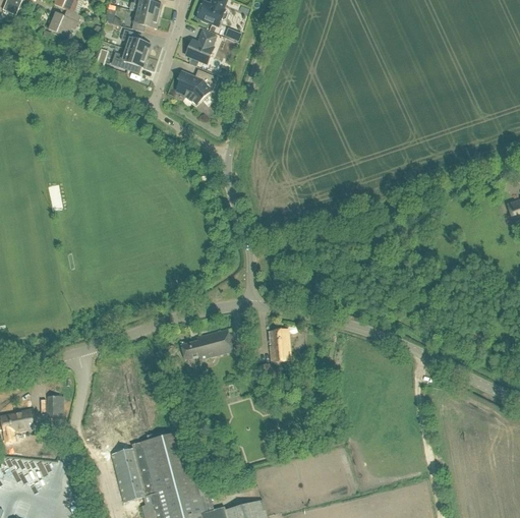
[(5,0),(2,8),(14,14),(20,0),(5,0)]
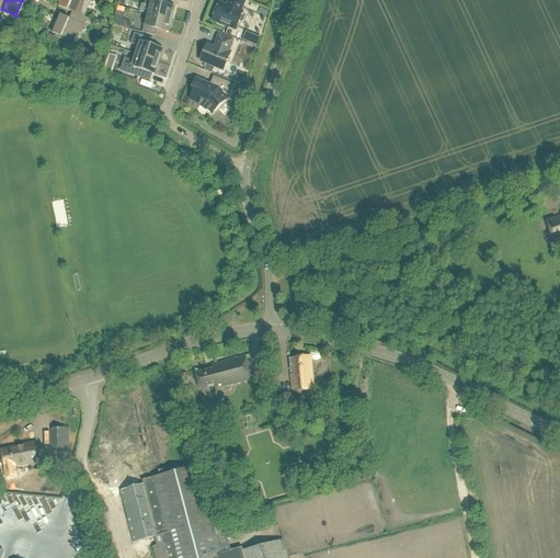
[(78,11),(82,13),(88,0),(58,0),(57,3),(71,9),(78,12),(78,11)]
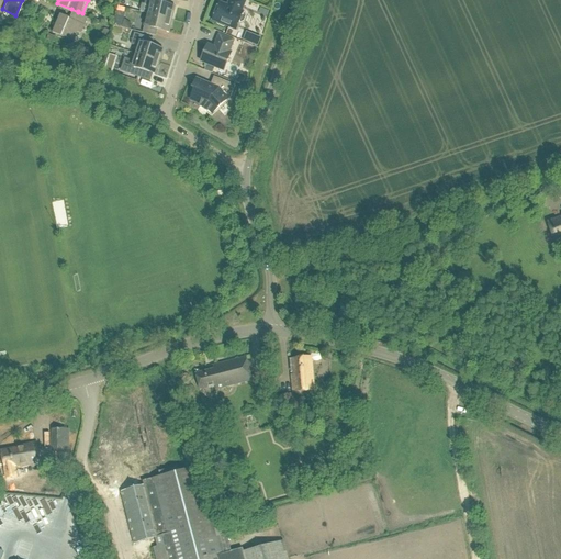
[(146,11),(171,17),(174,4),(159,0),(144,0),(144,2),(148,3),(146,11)]
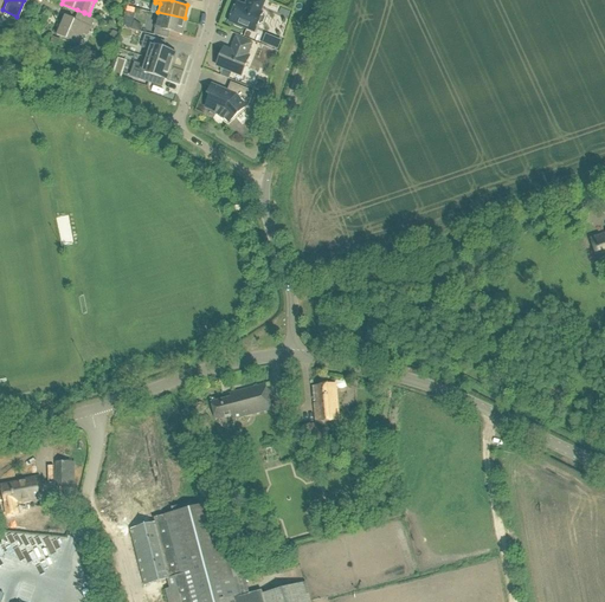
[(242,24),(249,27),(253,28),(256,23),(258,23),(262,21),(264,15),(263,12),(258,10),(263,0),(245,0),(245,1),(248,1),(248,2),(244,4),(236,0),(229,19),(233,21),(233,23),(240,26),(242,24)]
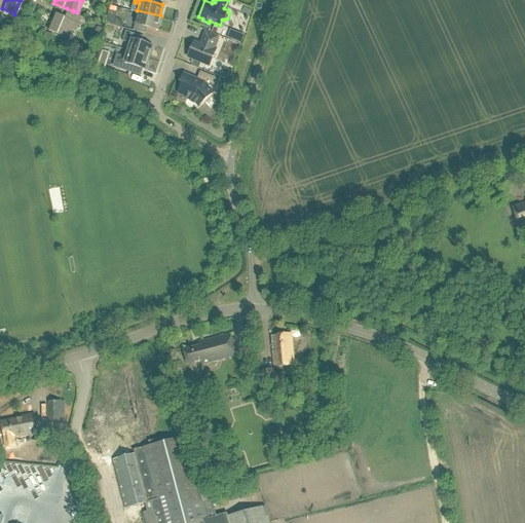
[(81,14),(77,12),(73,10),(73,11),(67,8),(64,14),(55,11),(48,28),(67,36),(74,20),(78,21),(81,14)]
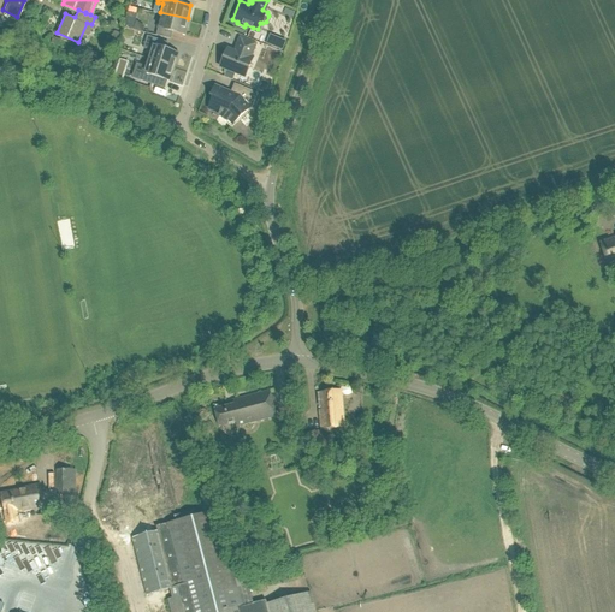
[(128,10),(124,24),(131,27),(136,12),(128,10)]
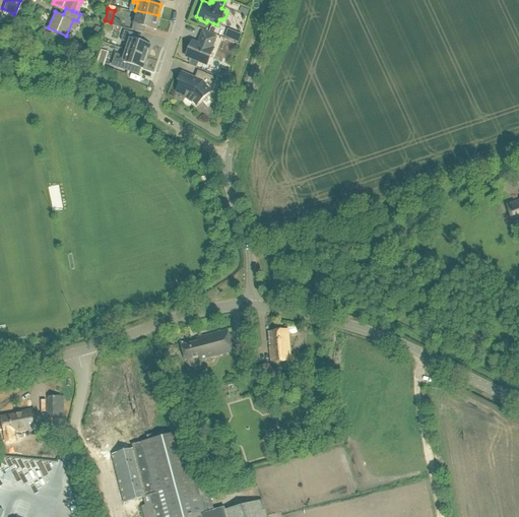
[(158,15),(135,10),(132,22),(155,27),(158,15)]
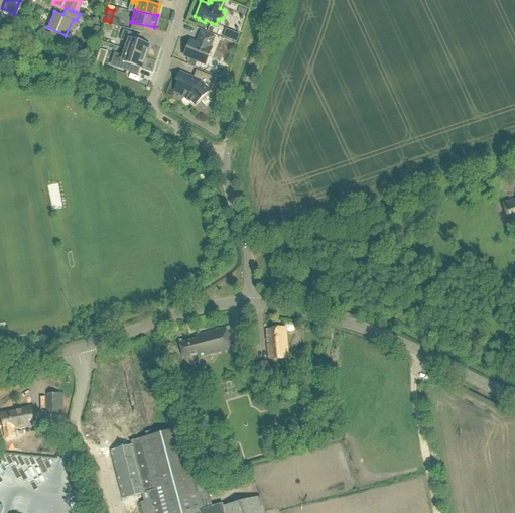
[(123,47),(145,54),(149,43),(135,38),(137,32),(122,28),(119,38),(125,40),(123,47)]
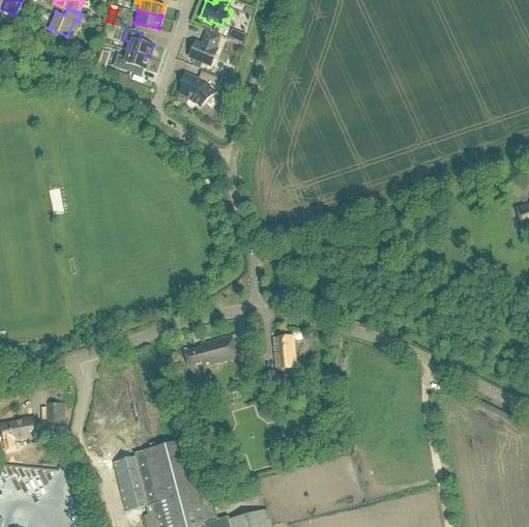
[(195,39),(188,55),(210,64),(216,49),(214,48),(219,36),(205,30),(201,42),(195,39)]
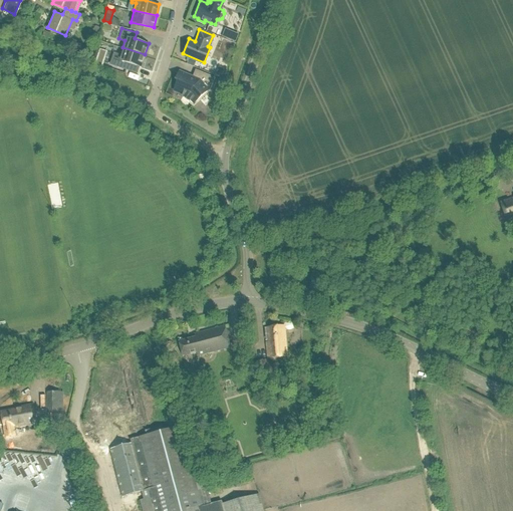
[(104,62),(107,49),(99,47),(97,60),(104,62)]
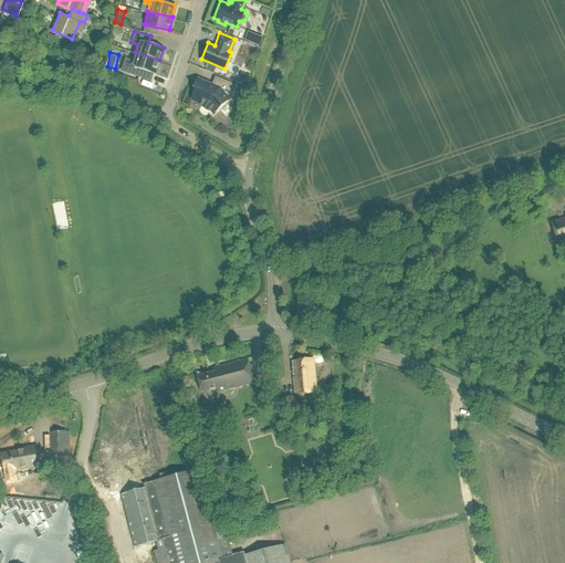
[(159,60),(135,52),(132,60),(125,58),(122,69),(138,74),(140,68),(155,72),(159,60)]
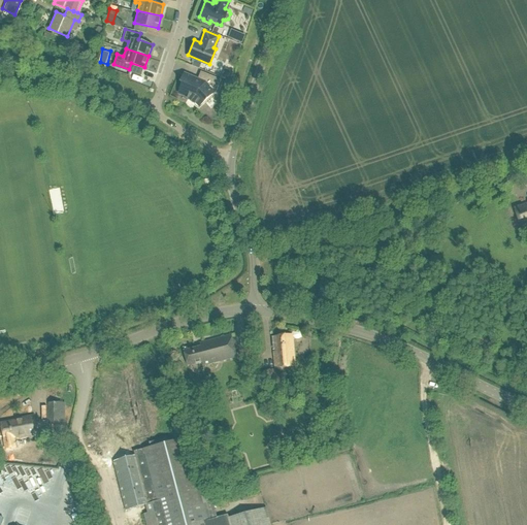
[(151,72),(158,74),(161,62),(154,61),(151,72)]
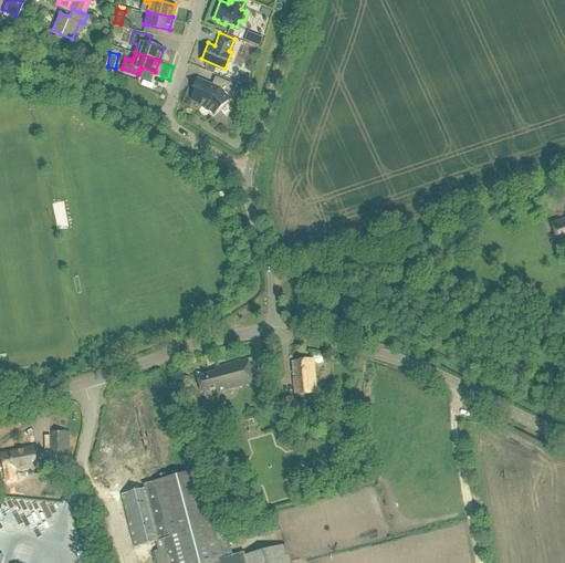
[(197,79),(196,79),(192,87),(195,89),(191,97),(201,102),(200,105),(208,110),(210,107),(213,111),(230,96),(236,83),(215,74),(210,85),(197,80),(197,79)]
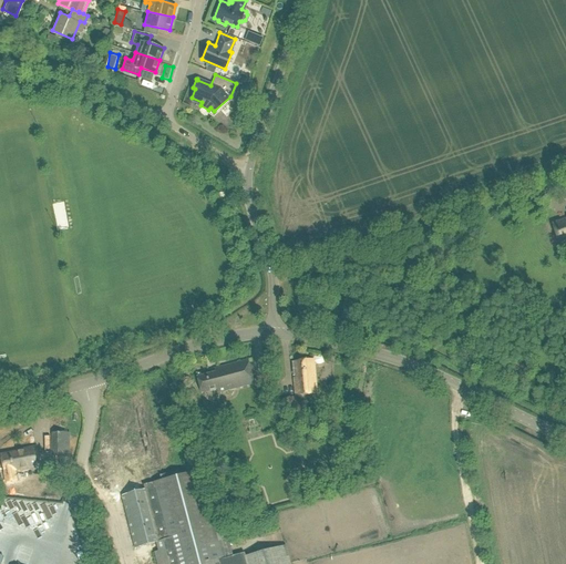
[(565,215),(552,221),(559,242),(565,239),(565,215)]
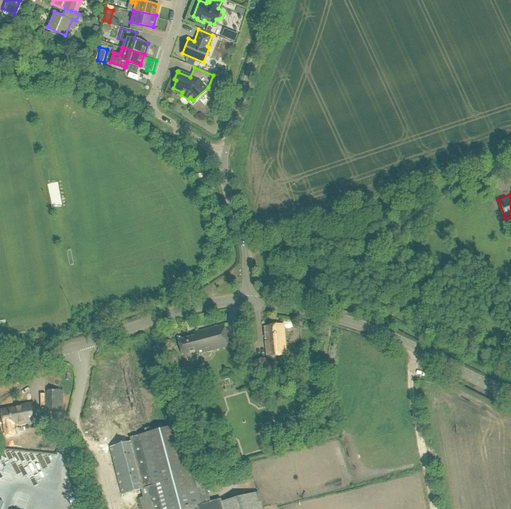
[(196,352),(228,344),(223,322),(198,329),(199,332),(177,338),(181,353),(195,349),(196,352)]
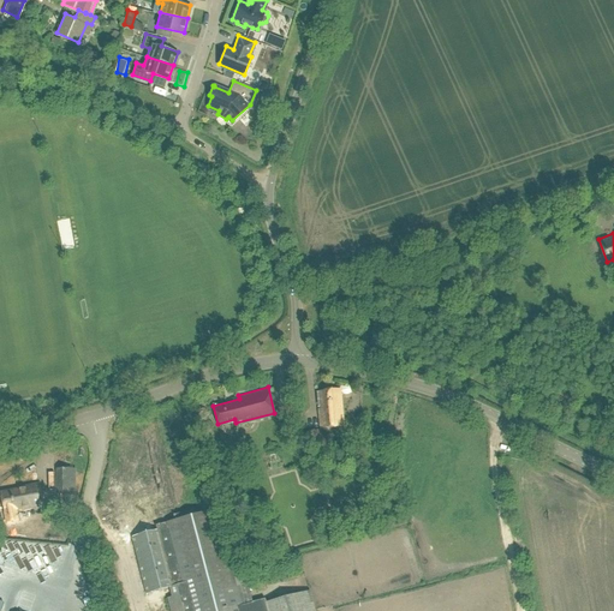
[(320,426),(343,424),(339,388),(320,389),(321,406),(319,407),(320,426)]
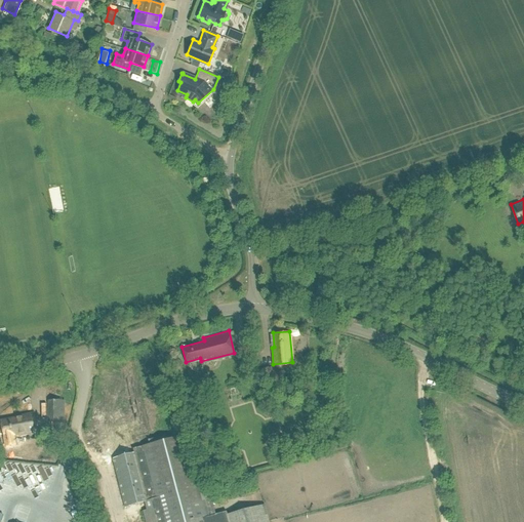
[(275,377),(274,365),(262,366),(263,378),(275,377)]
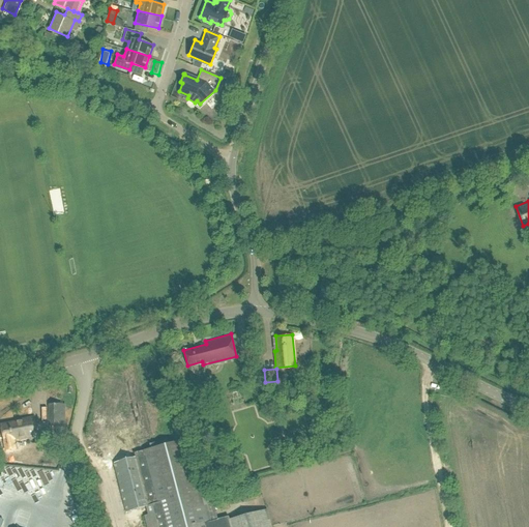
[(63,423),(63,403),(52,403),(51,423),(63,423)]
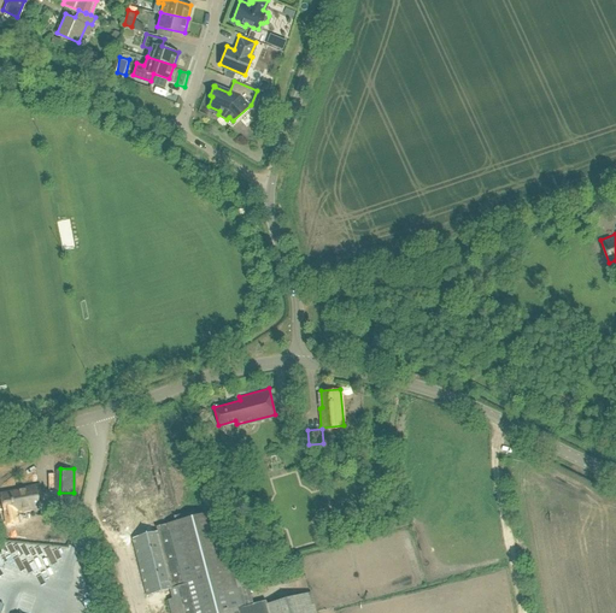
[(39,482),(17,487),(17,488),(0,491),(4,511),(22,507),(22,510),(44,505),(39,482)]
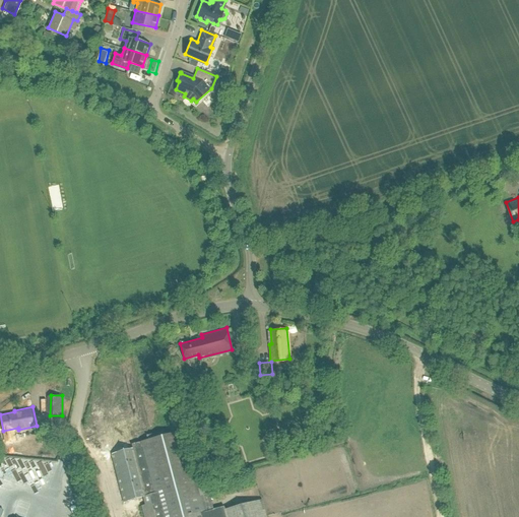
[(285,433),(287,441),(305,436),(303,428),(285,433)]
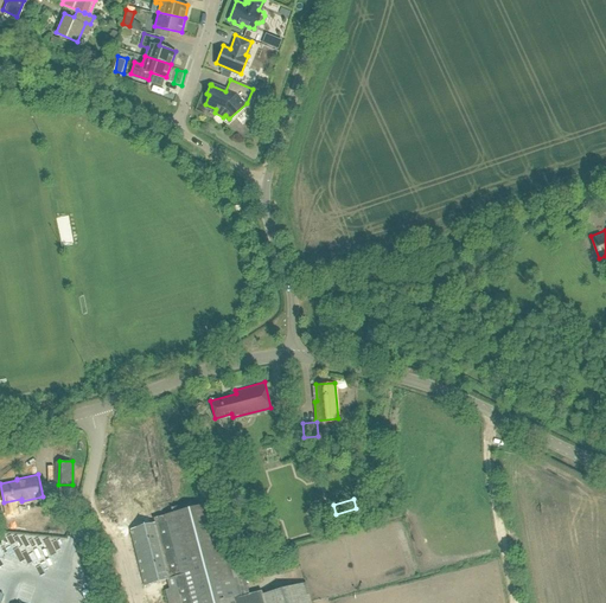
[(248,592),(241,564),(231,568),(214,500),(158,515),(160,520),(129,528),(144,583),(168,577),(171,587),(165,588),(168,602),(306,602),(301,582),(262,592),(261,589),(248,592)]
